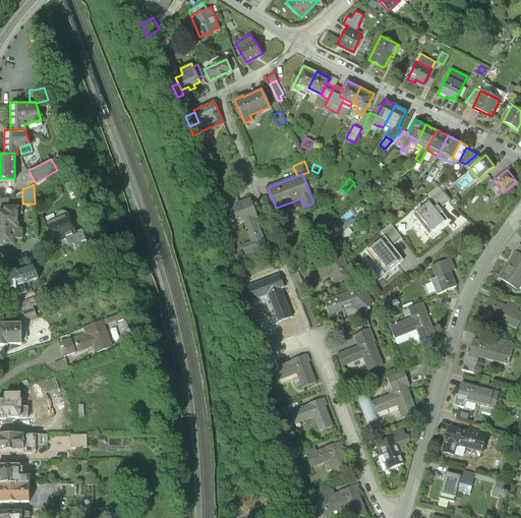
[(431,198),(413,212),(428,233),(449,219),(440,207),(449,199),(438,185),(427,193),(431,198)]
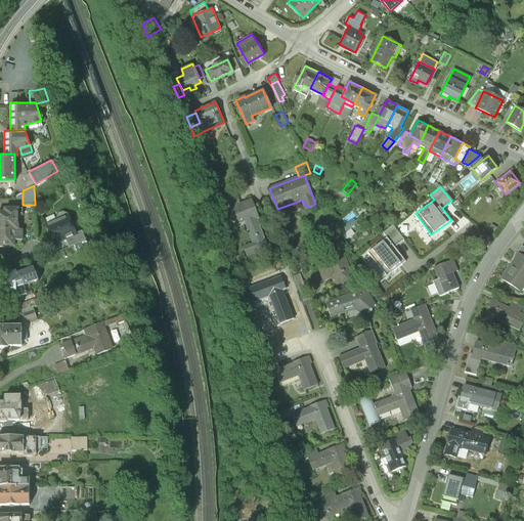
[(222,192),(227,207),(241,202),(234,187),(222,192)]
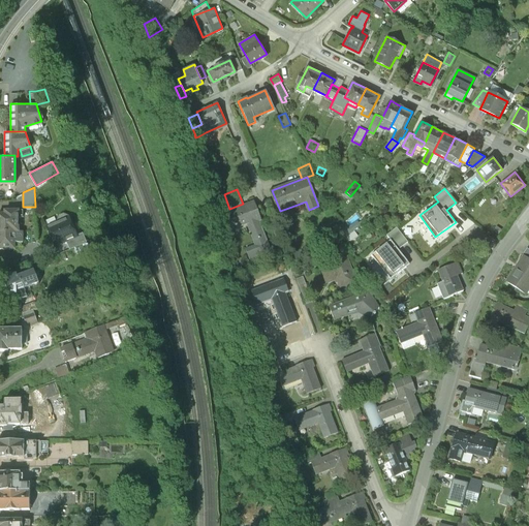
[(254,199),(243,204),(229,209),(225,211),(231,228),(247,223),(255,244),(246,247),(251,260),(273,251),(259,219),(261,219),(254,199)]
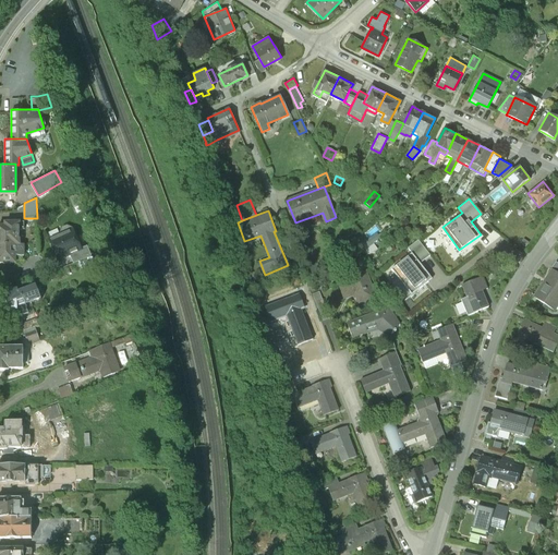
[(86,218),(77,220),(80,228),(88,226),(86,218)]
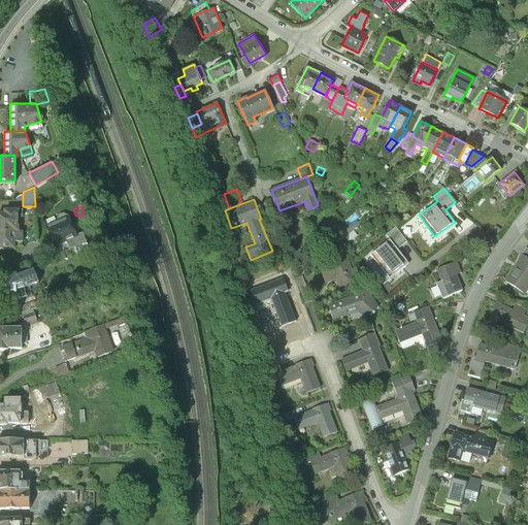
[(0,211),(0,229),(19,230),(19,215),(24,215),(24,208),(3,208),(3,212),(0,211)]
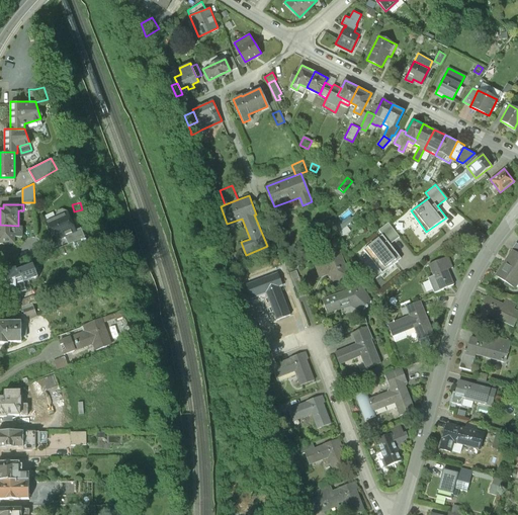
[(76,230),(76,229),(67,209),(62,207),(58,209),(56,215),(56,217),(46,221),(54,240),(65,235),(76,230)]
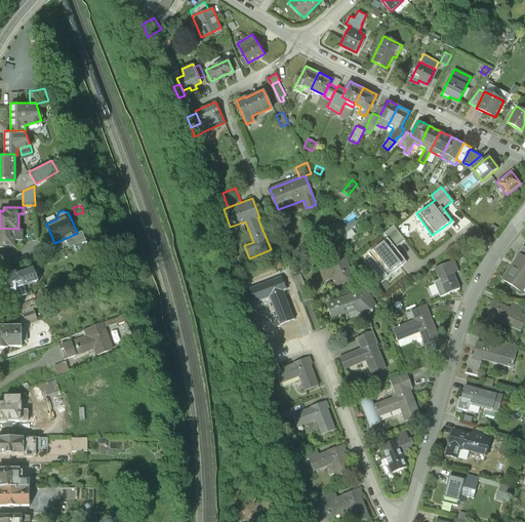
[(345,226),(341,219),(337,224),(342,234),(358,222),(354,218),(345,226)]
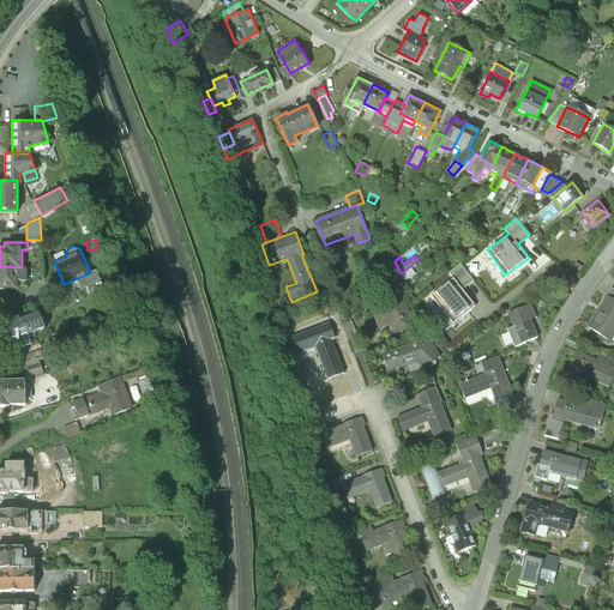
[(395,261),(385,265),(391,278),(401,273),(395,261)]
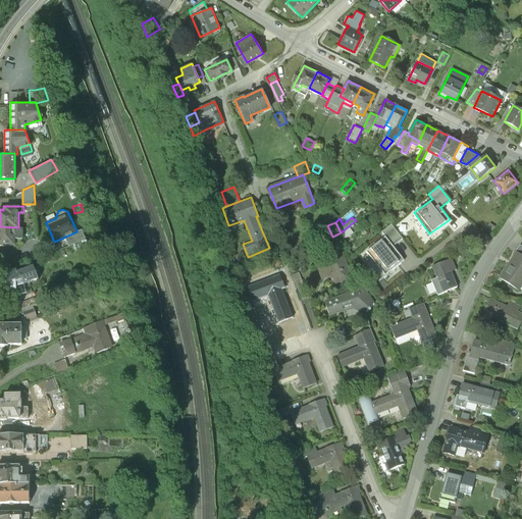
[(385,236),(366,250),(383,274),(403,260),(393,246),(403,238),(392,223),(381,230),(385,236)]
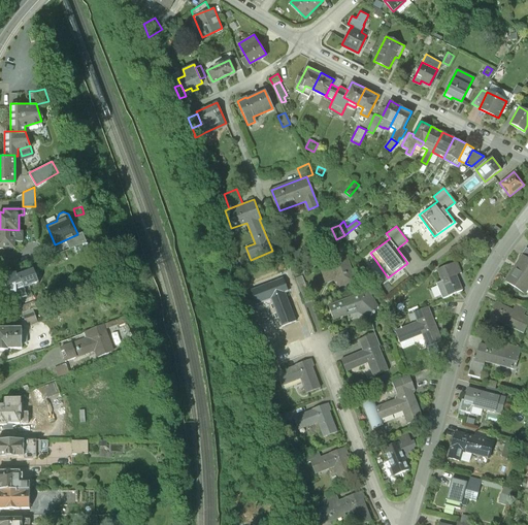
[(24,230),(19,230),(0,229),(0,248),(14,248),(14,240),(24,240),(24,230)]
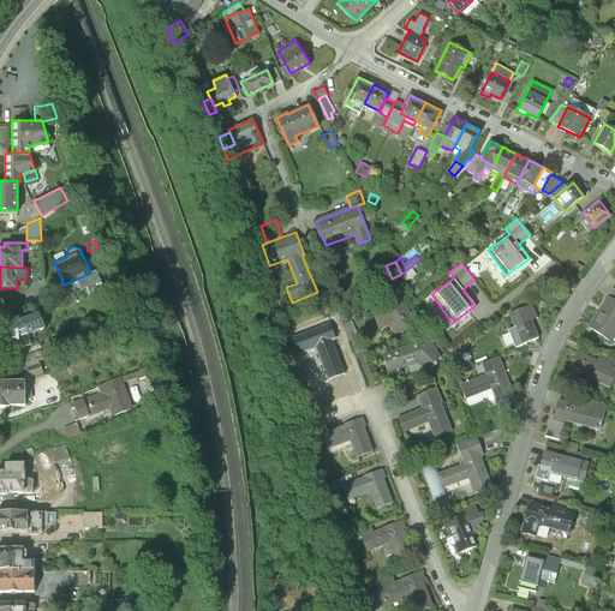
[(101,281),(96,269),(90,271),(90,273),(77,279),(81,288),(101,281)]
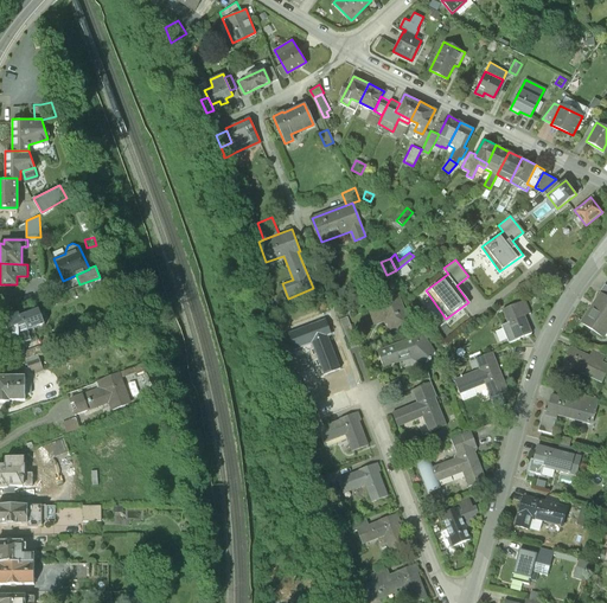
[(606,295),(600,290),(600,292),(580,320),(602,337),(606,329),(606,295)]
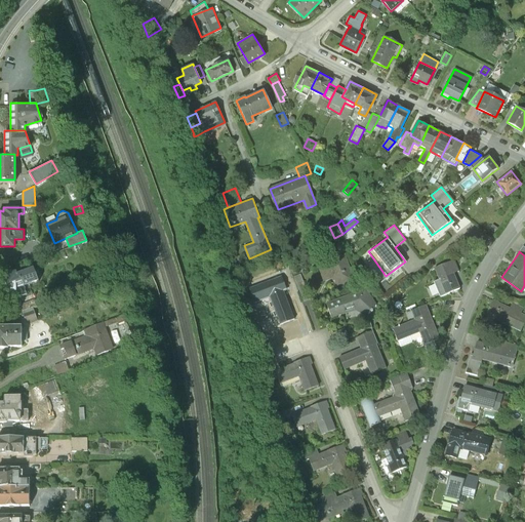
[(344,253),(317,264),(323,281),(333,278),(336,287),(354,281),(344,253)]
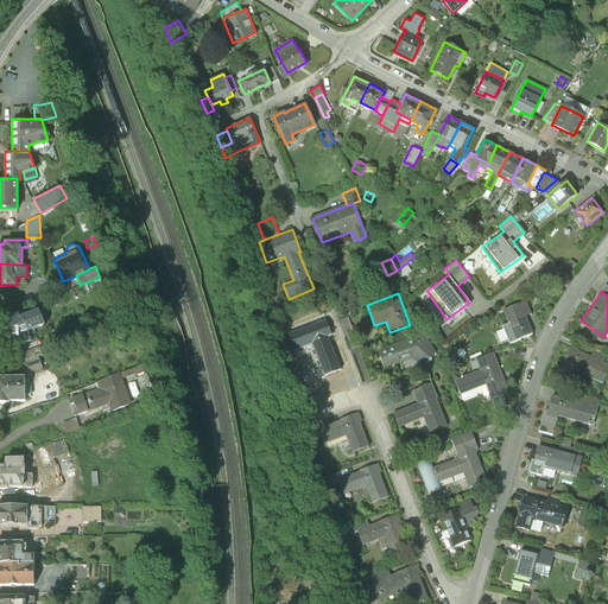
[(526,299),(504,309),(510,323),(505,324),(511,341),(532,332),(525,315),(531,312),(526,299)]
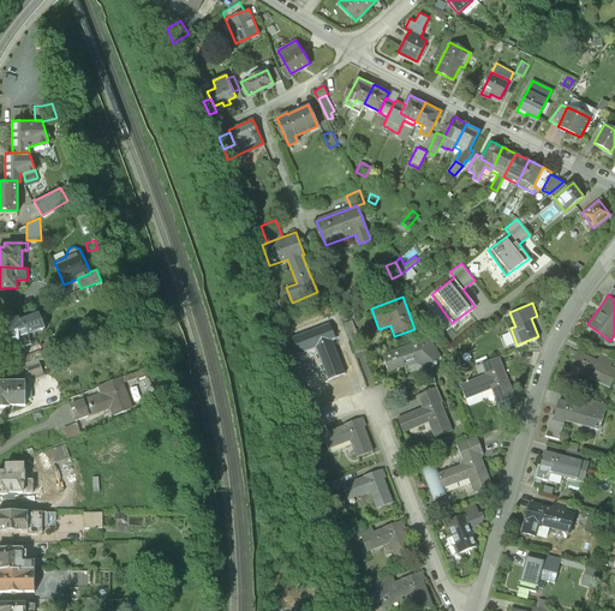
[(3,327),(0,327),(0,346),(19,345),(19,337),(46,328),(40,311),(19,319),(18,317),(3,318),(3,327)]
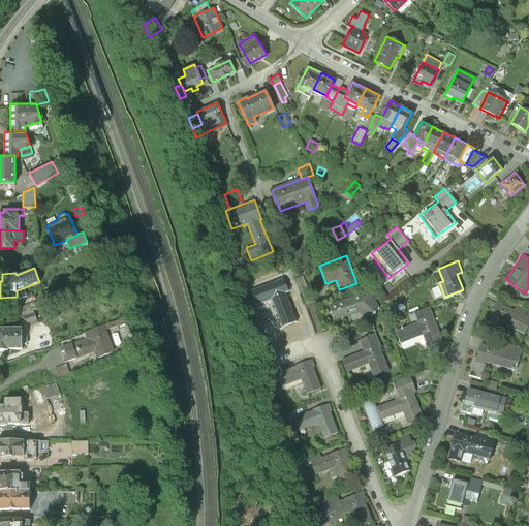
[(312,300),(303,275),(297,277),(306,302),(312,300)]
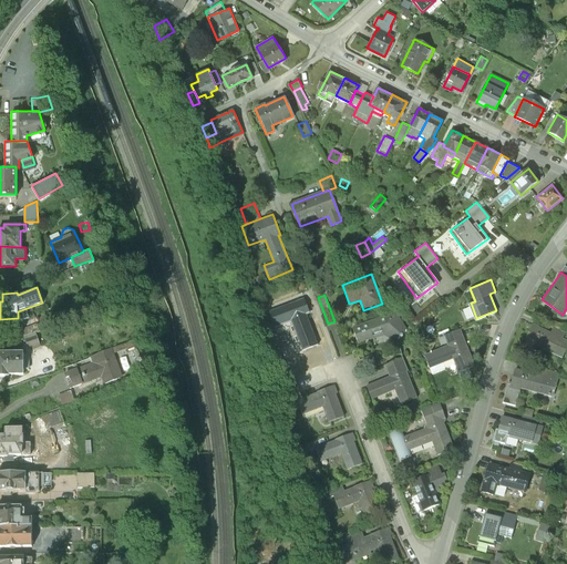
[(303,296),(269,308),(275,324),(290,318),(301,349),(318,344),(307,313),(309,311),(303,296)]
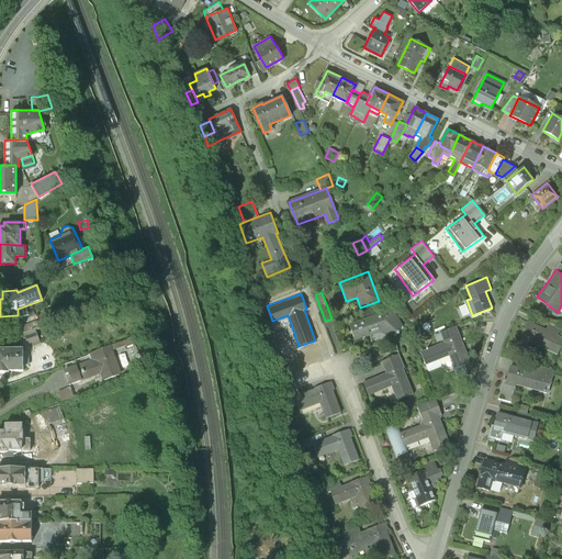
[(403,325),(392,308),(349,324),(355,338),(380,331),(392,336),(403,325)]
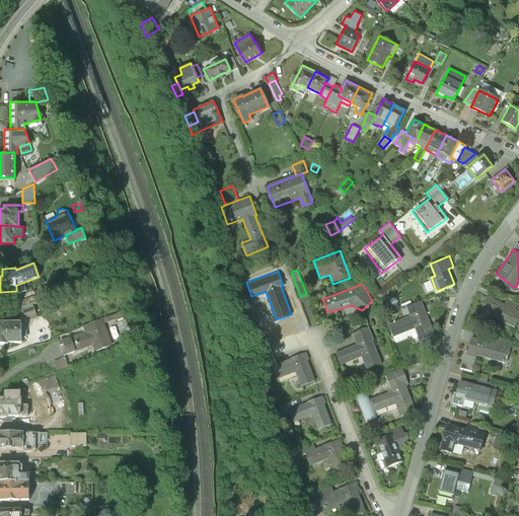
[(34,295),(20,300),(22,306),(32,302),(36,300),(34,295)]
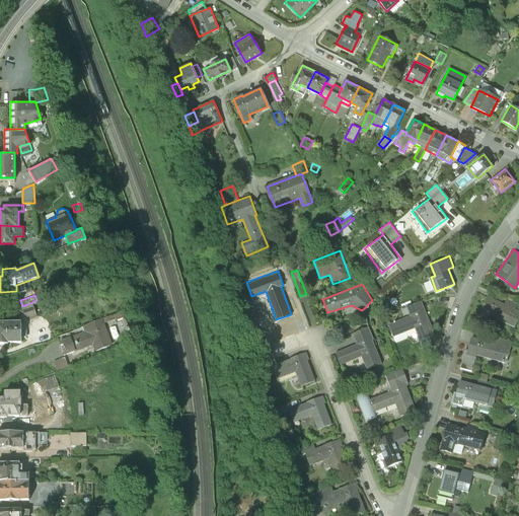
[(503,303),(487,296),(482,307),(489,311),(488,313),(514,326),(518,315),(518,311),(514,309),(503,303)]
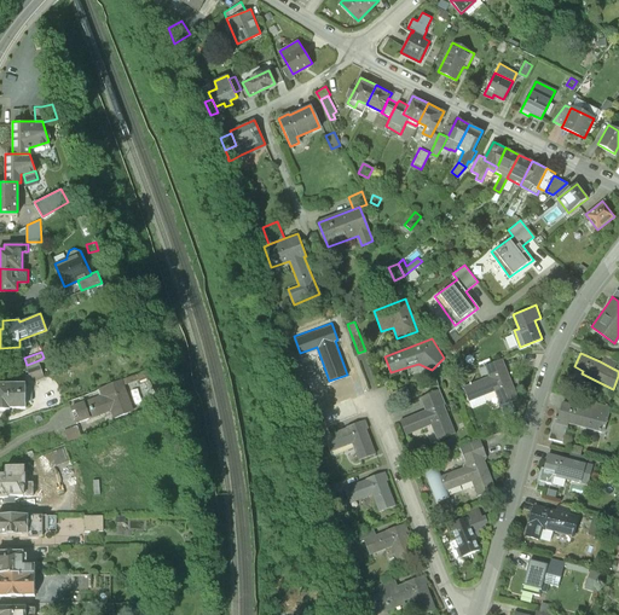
[(603,355),(600,361),(613,369),(617,361),(603,355)]
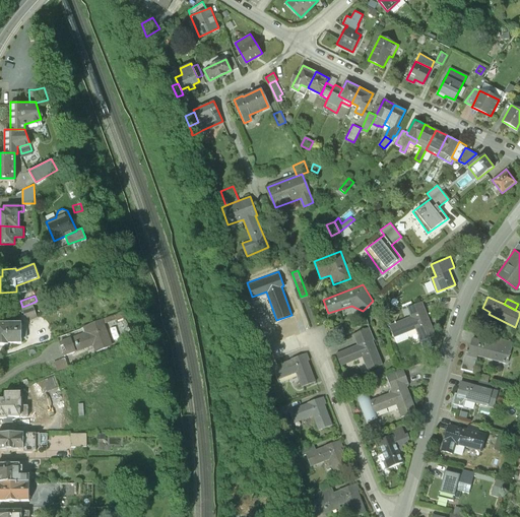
[(421,301),(407,307),(411,316),(389,324),(394,336),(415,327),(426,354),(432,351),(430,347),(434,345),(430,336),(435,334),(421,301)]
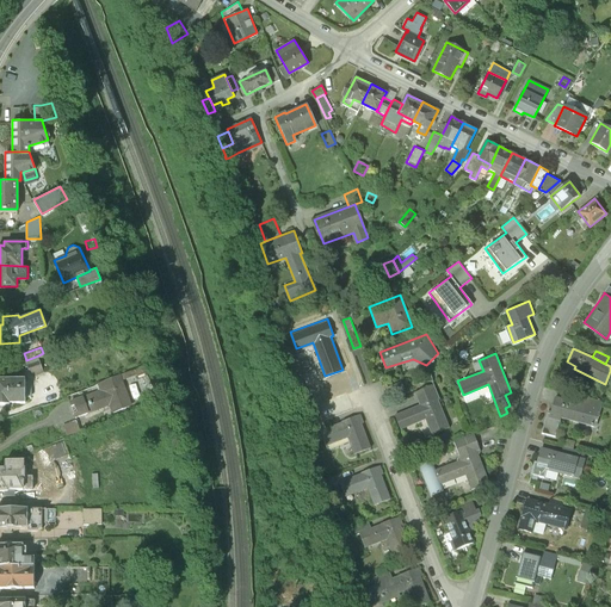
[(38,355),(26,360),(30,372),(43,367),(38,355)]
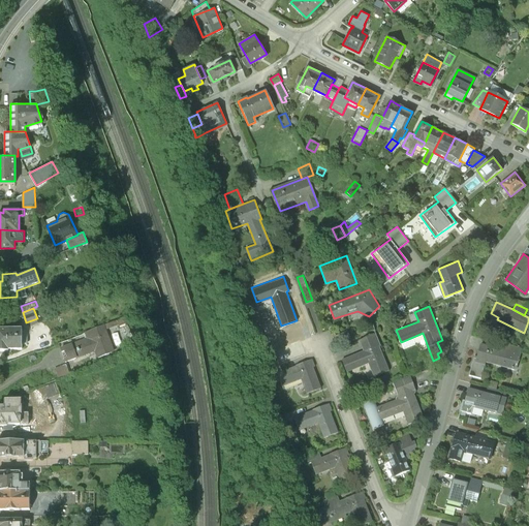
[(123,316),(103,323),(105,328),(119,322),(120,325),(125,321),(123,316)]
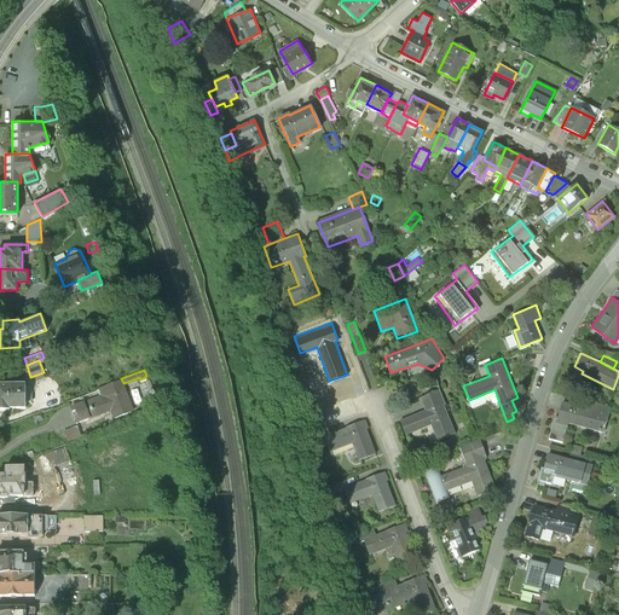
[(102,394),(71,406),(76,421),(111,408),(114,416),(133,410),(123,383),(121,378),(99,387),(102,394)]
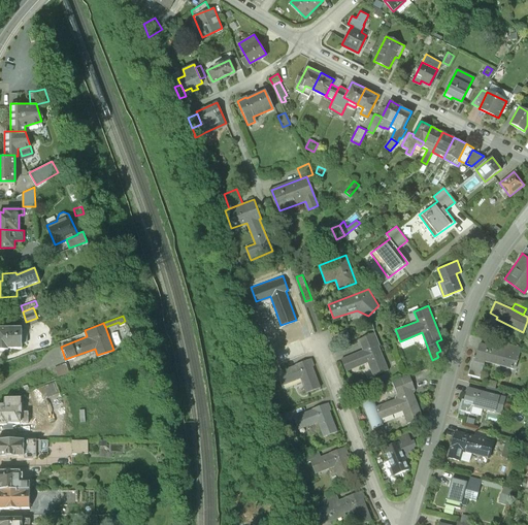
[(22,327),(0,327),(0,348),(8,349),(8,347),(22,347),(22,341),(22,328),(22,327)]
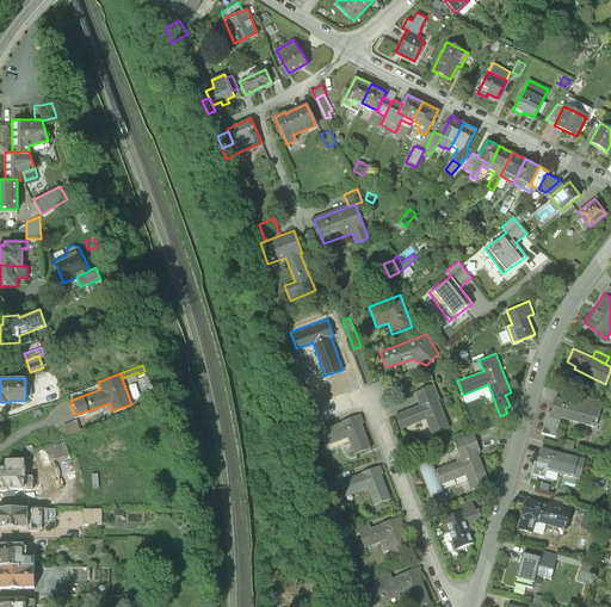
[(401,381),(387,386),(390,397),(405,391),(401,381)]
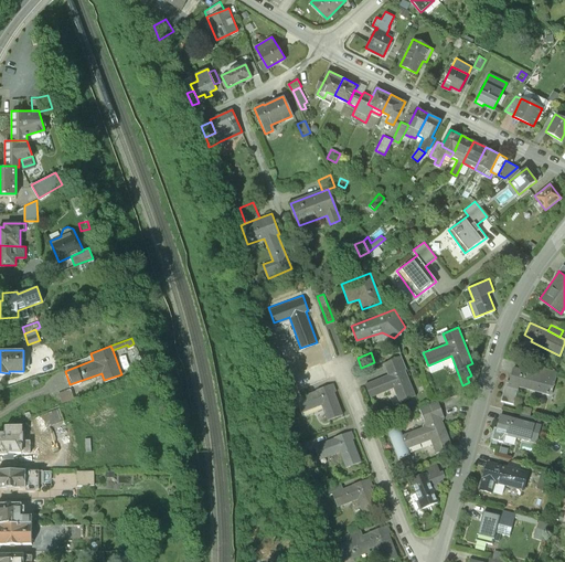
[(401,356),(382,362),(387,374),(365,384),(370,396),(393,386),(400,401),(414,394),(408,381),(409,380),(404,369),(406,368),(401,356)]
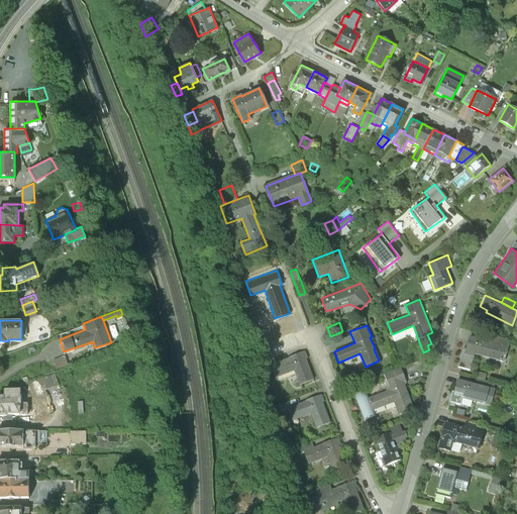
[(489,333),(487,339),(506,344),(506,346),(508,347),(510,339),(489,333)]
